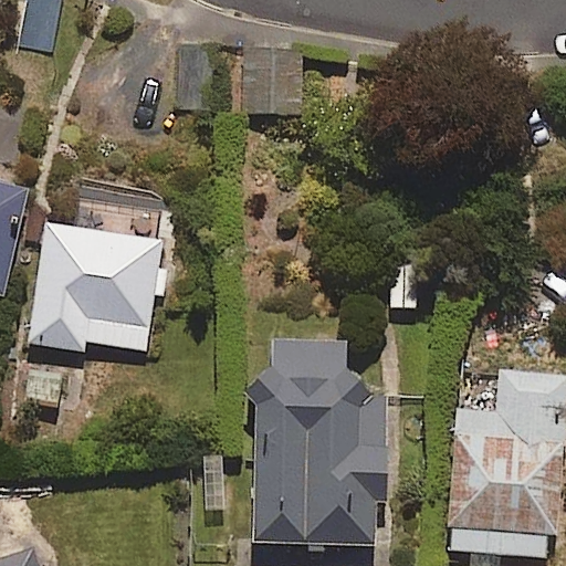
[(51,52),(60,0),(22,0),(13,45),(51,52)]
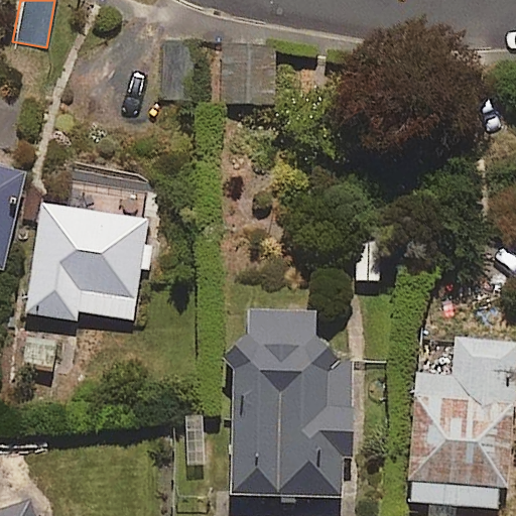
[(276,103),(274,44),(222,45),(223,104),(276,103)]
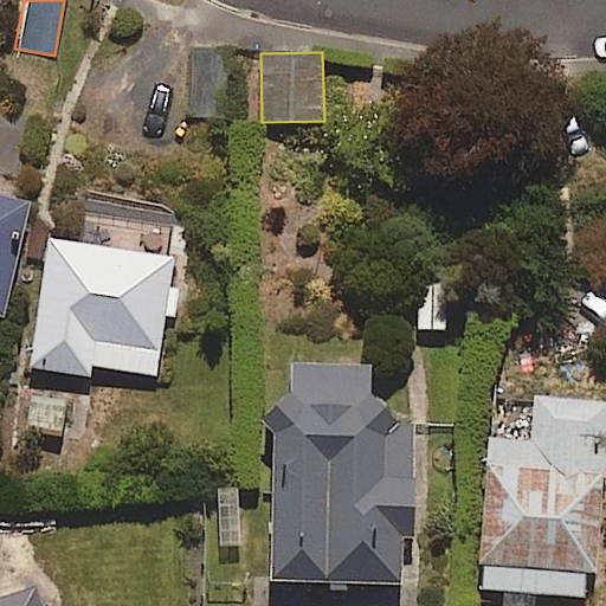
[(31,202),(0,194),(0,315),(2,316),(31,202)]
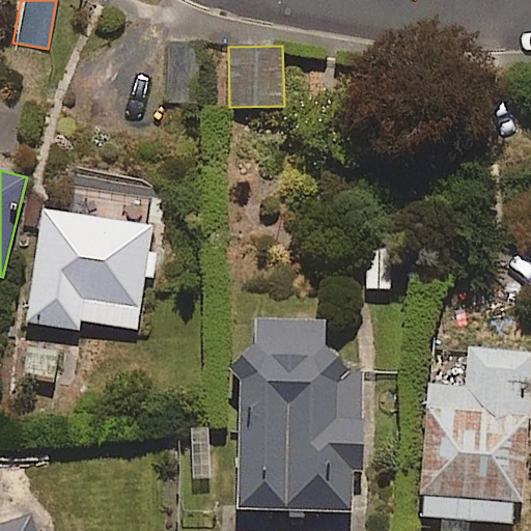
[(137,329),(151,225),(44,208),(27,322),(79,330),(80,320),(137,329)]
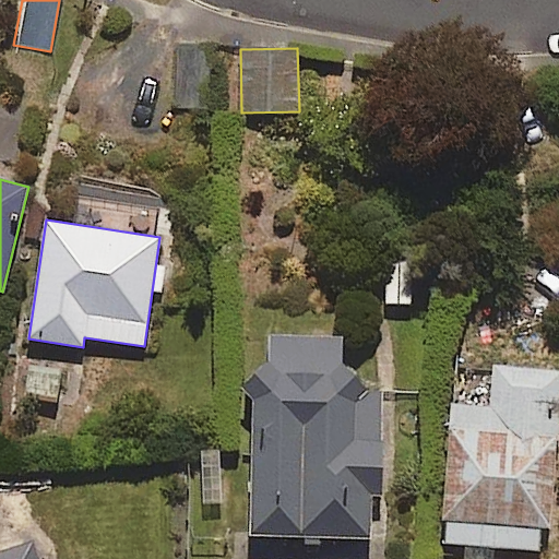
[(371,395),(342,368),(342,335),(268,337),(269,369),(250,369),(253,538),(372,536),(371,496),(383,496),(381,395),(371,395)]
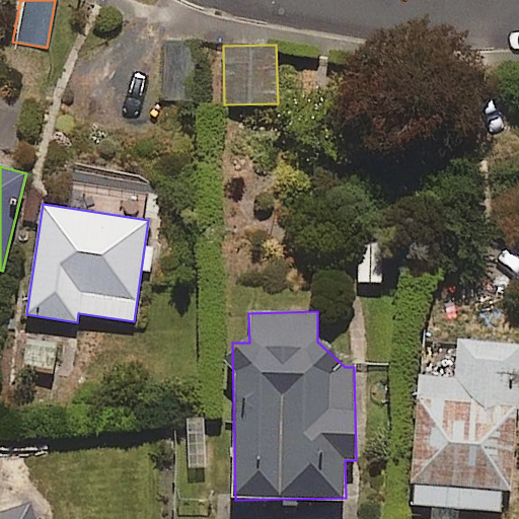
[(421,375),(411,504),(501,511),(503,489),(512,490),(518,390),(518,343),(458,339),(455,377),(421,375)]
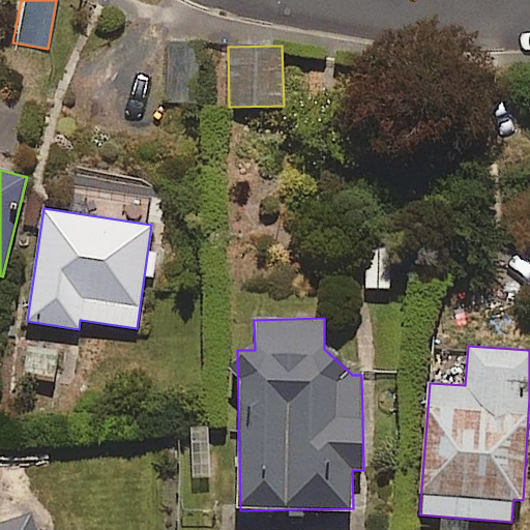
[(0,529),(33,529),(28,511),(0,520),(0,529)]
